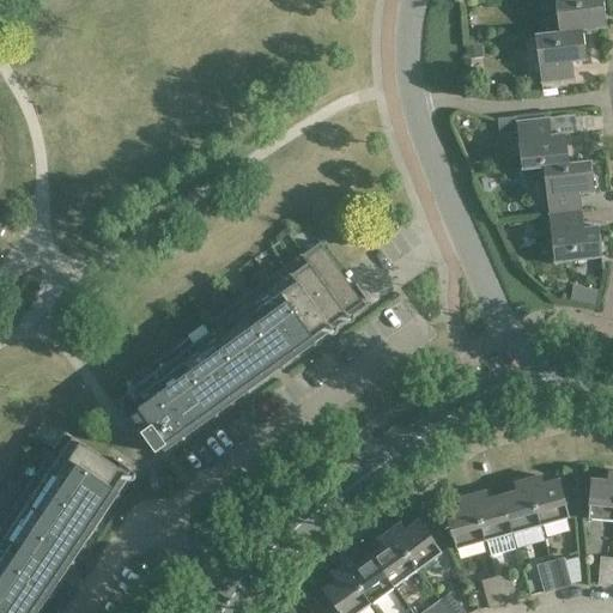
[(554,0),(559,32),(583,29),(583,31),(607,29),(602,0),(554,0)]
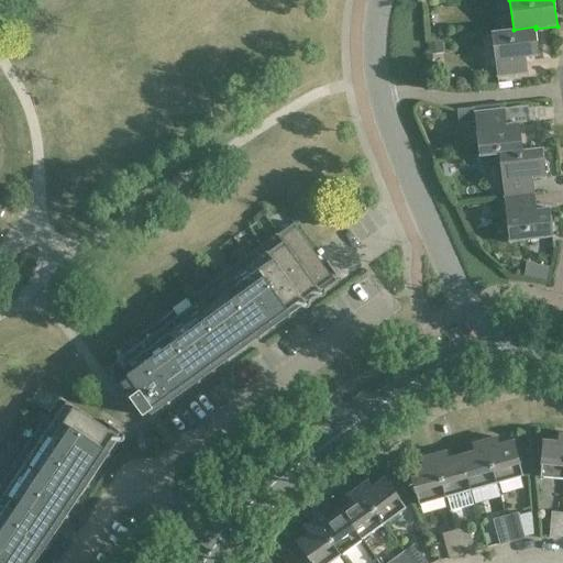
[(536,26),(514,30),(490,32),(496,78),(528,75),(526,58),(539,56),(536,29),(536,26)]
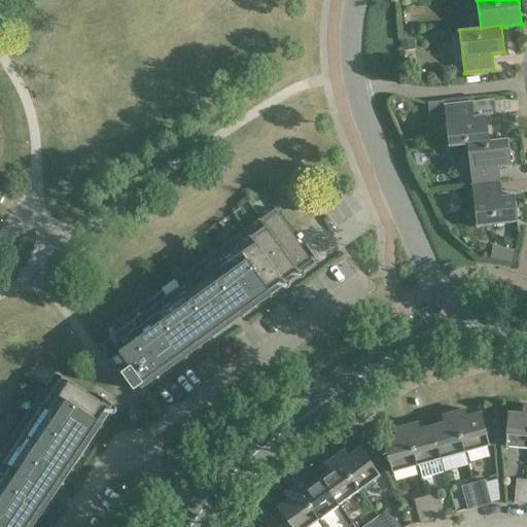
[(414,38),(400,40),(401,51),(415,50),(414,38)]
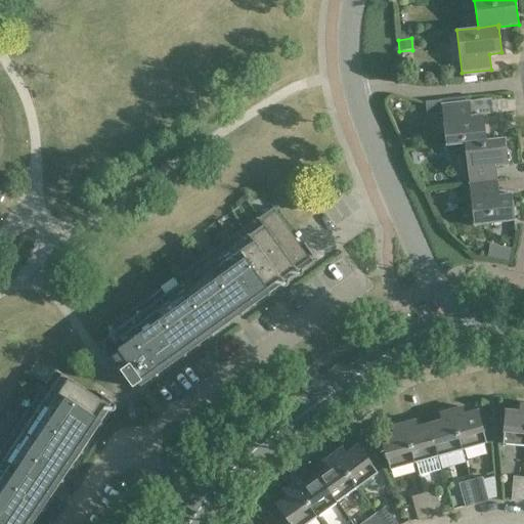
[(426,101),(426,110),(442,108),(441,105),(442,104),(441,100),(440,100),(426,101)]
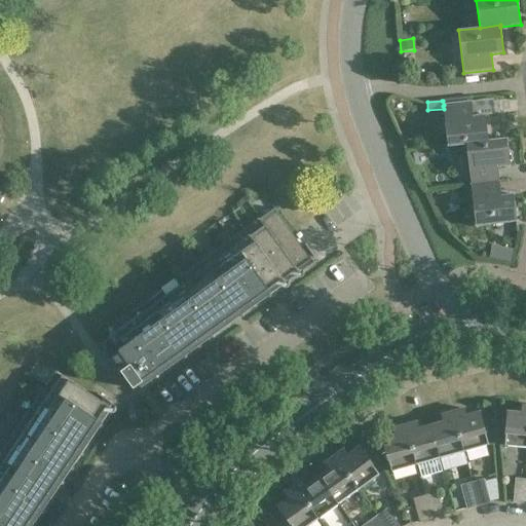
[(448,146),(465,144),(488,142),(488,141),(486,116),(474,118),(472,102),(443,106),(448,146)]
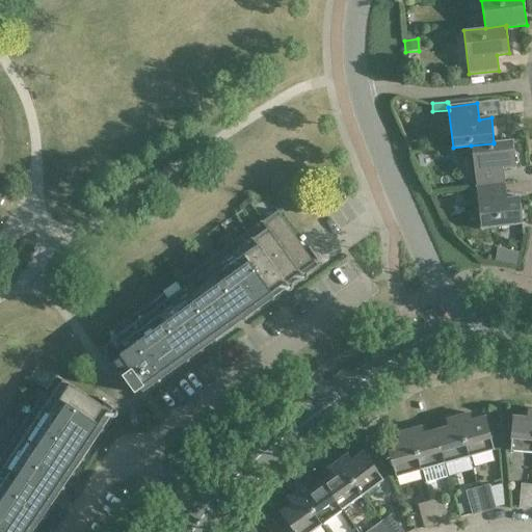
[(302,152),(294,140),(283,150),(290,161),(302,152)]
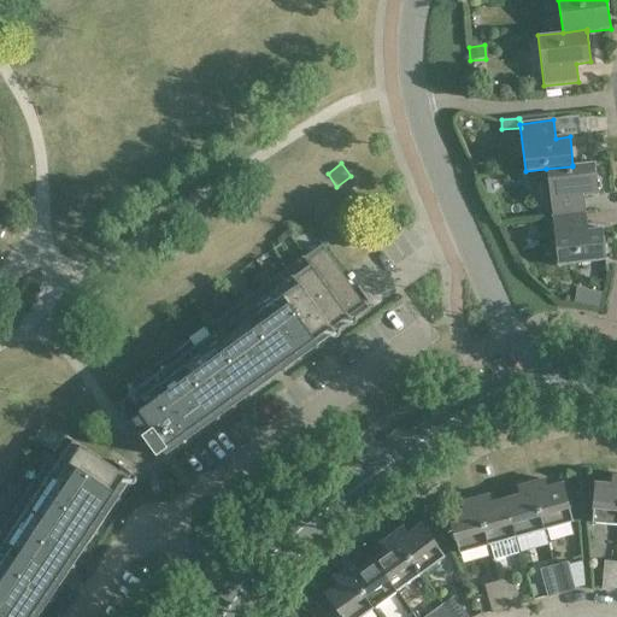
[(598,195),(593,163),(573,165),(573,166),(546,169),(552,217),(585,213),(582,197),(598,195)]
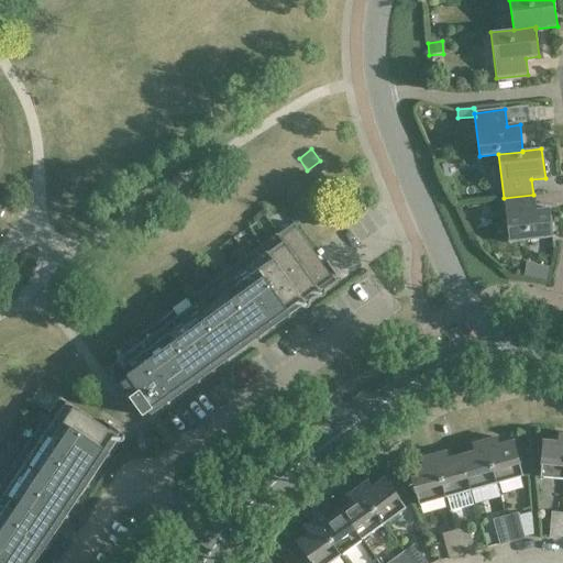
[(536,210),(533,195),(504,198),(508,242),(552,238),(549,209),(536,210)]
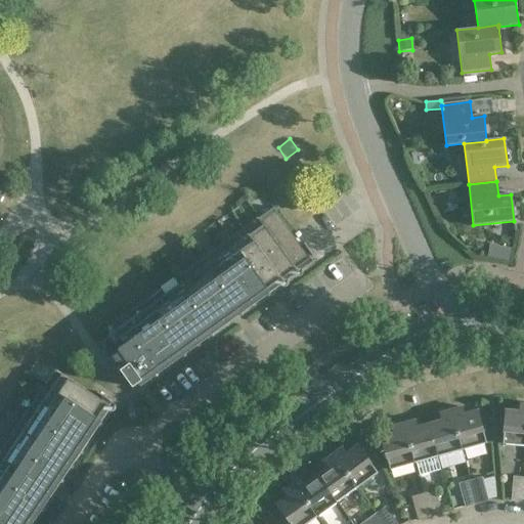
[(106,351),(132,387),(133,388),(142,382),(141,380),(227,318),(309,260),(273,209),(228,241),(104,331),(115,345),(106,351)]
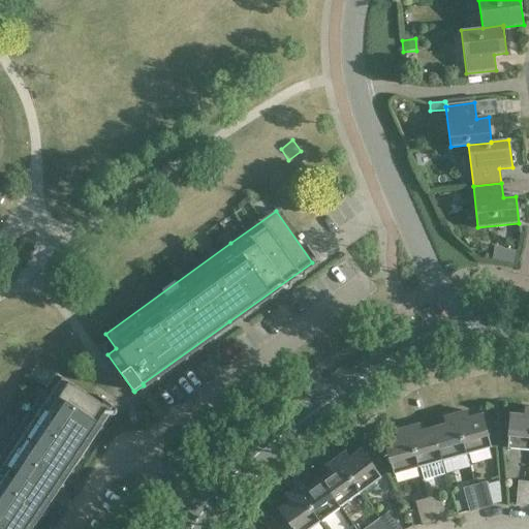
[(508,249),(505,262),(514,263),(517,250),(508,249)]
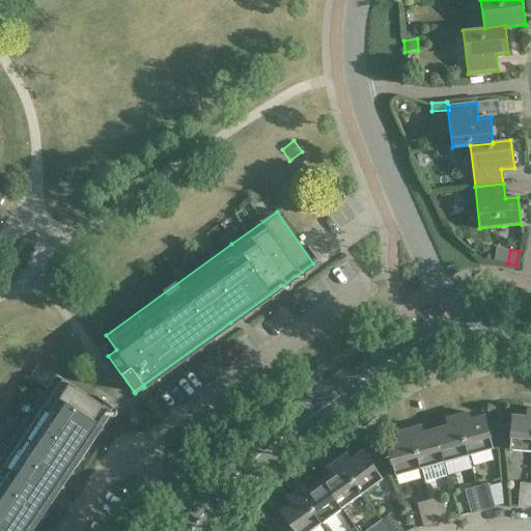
[(0,530),(26,530),(109,410),(57,374),(0,458),(0,530)]
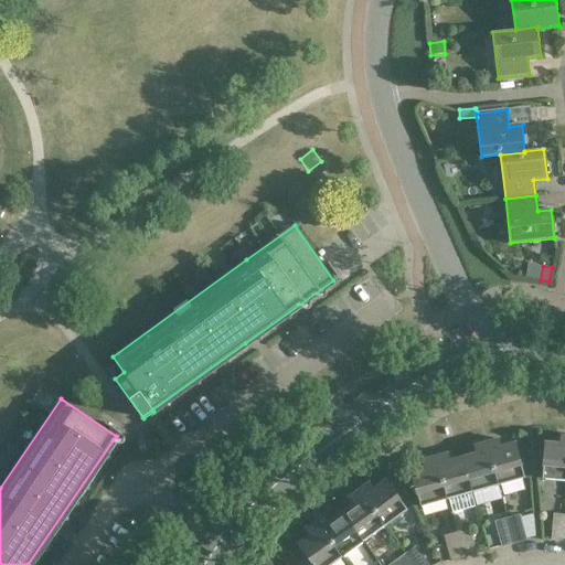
[(561,444),(545,443),(542,479),(564,480),(564,437),(561,437),(561,444)]
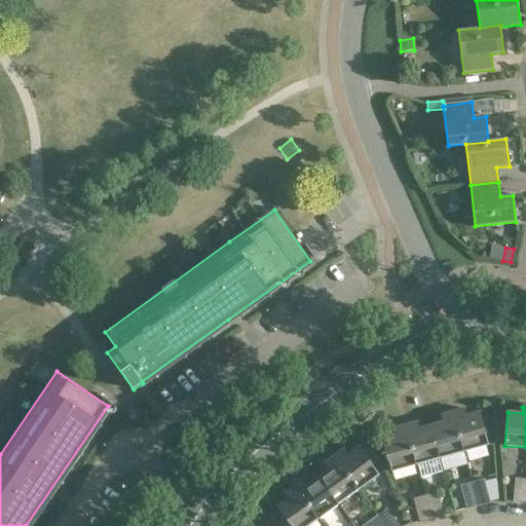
[(463,409),(452,412),(462,452),(488,445),(479,412),(465,416),(463,409)]
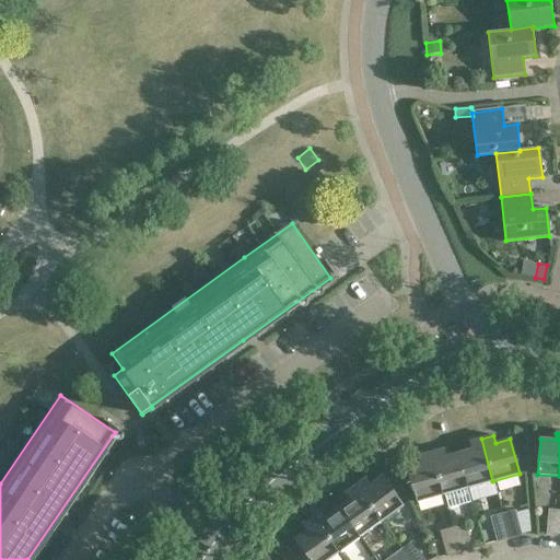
[(469,442),(471,450),(457,453),(467,488),(492,481),(481,439),(469,442)]
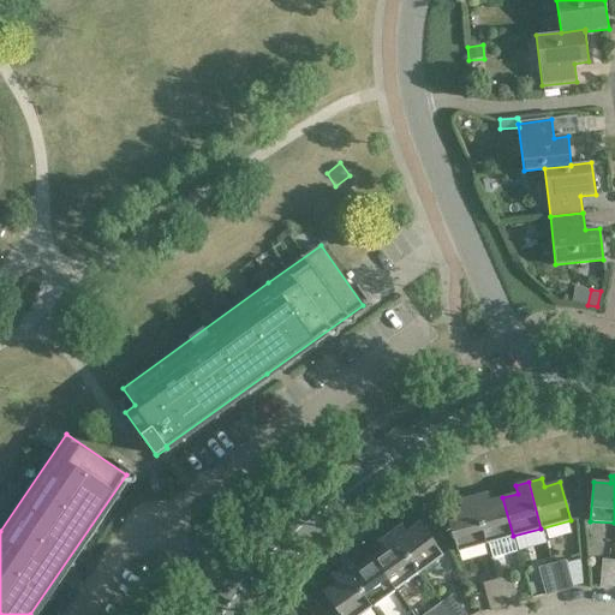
[(485,543),(513,536),(502,497),(488,502),(485,494),(472,497),(485,543)]
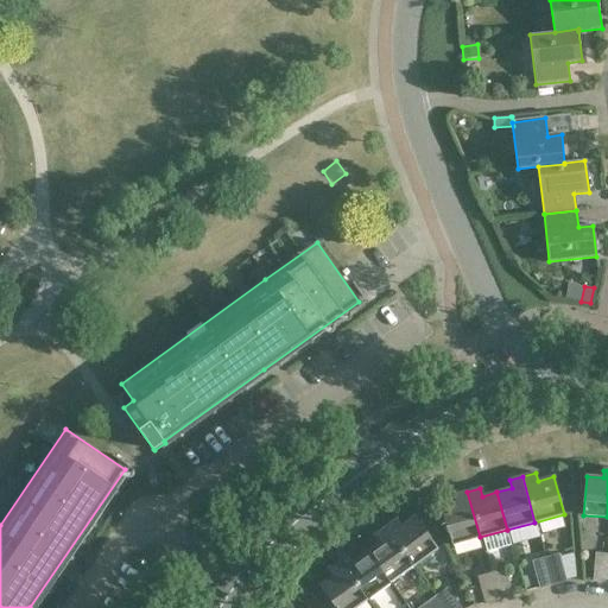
[(454,495),(456,504),(442,507),(453,545),(480,537),(467,492),(454,495)]
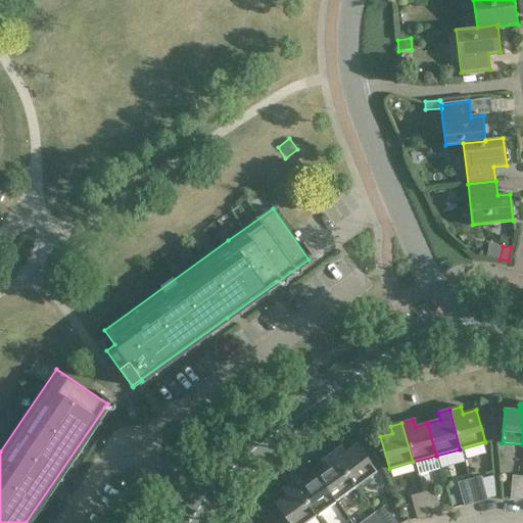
[(357,487),(377,472),(358,444),(346,453),(342,447),(332,455),(357,487)]
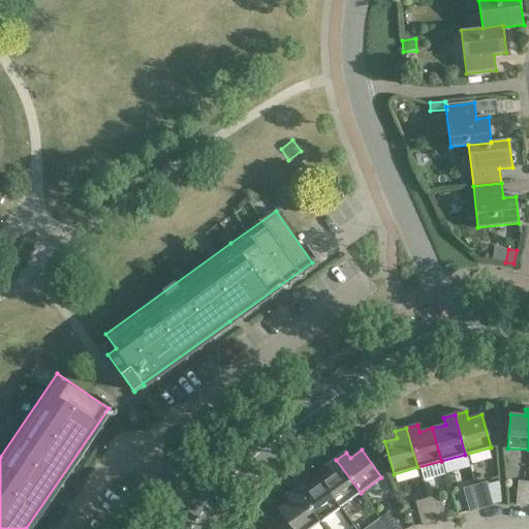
[(340,507),(361,493),(336,460),(327,467),(331,472),(320,480),(340,507)]
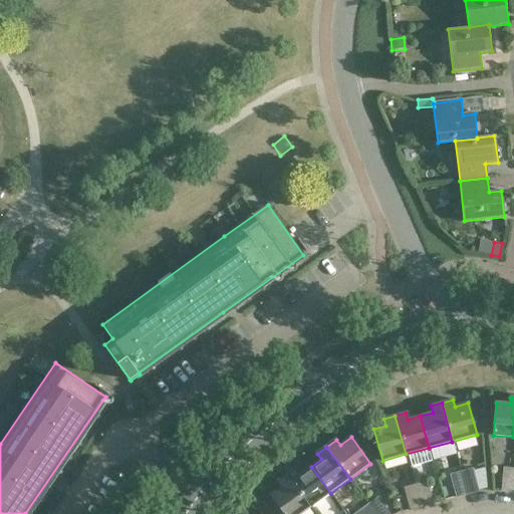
[(297,469),(287,476),(311,508),(330,493),(311,467),(301,474),(297,469)]
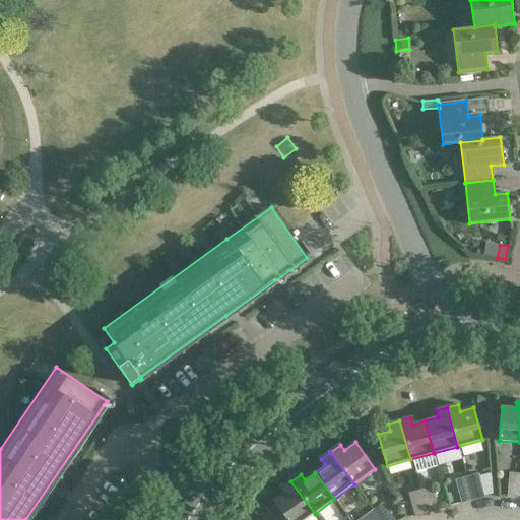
[(519,486),(519,473),(509,472),(507,497),(519,499),(519,486)]
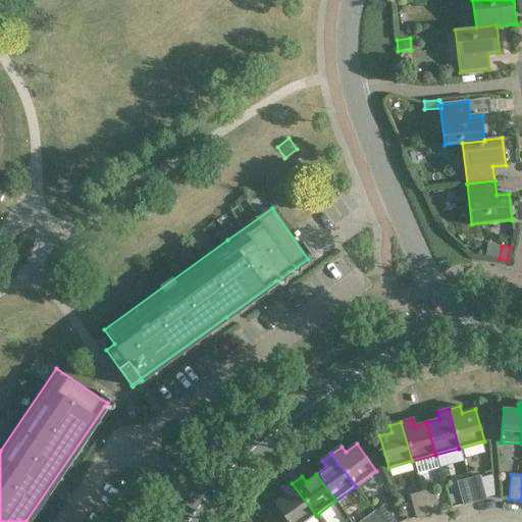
[(480,475),(468,478),(475,503),(486,500),(480,475)]
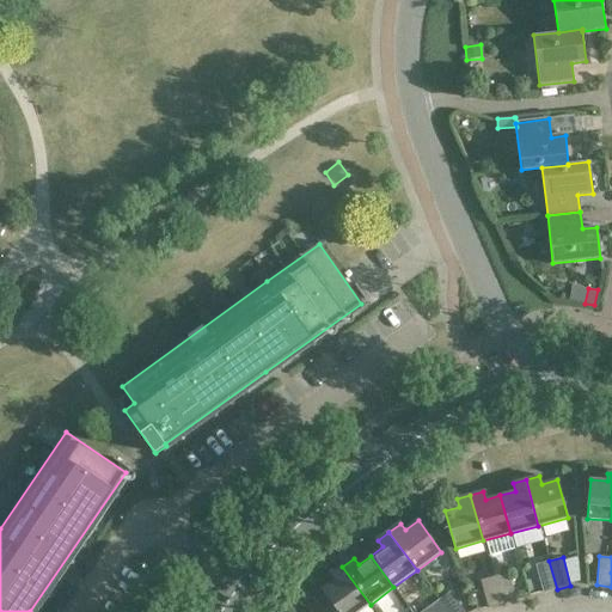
[(557,589),(549,561),(536,564),(543,593),(557,589)]
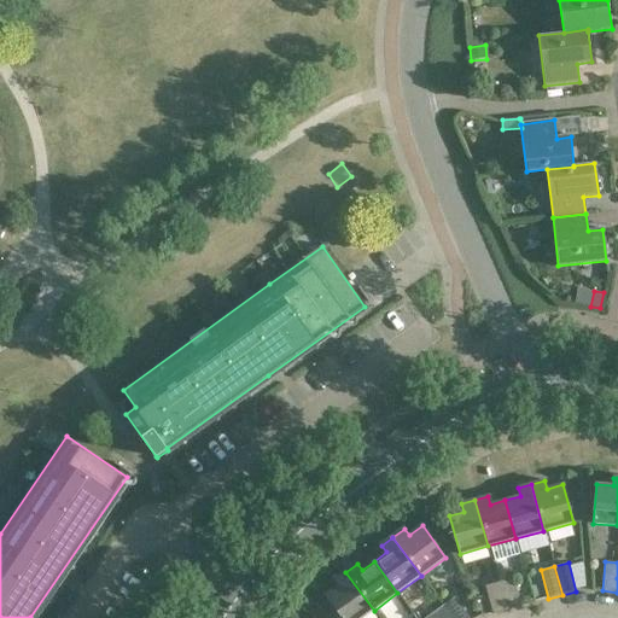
[(334,581),(339,587),(327,596),(343,617),(363,617),(374,611),(345,572),(334,581)]
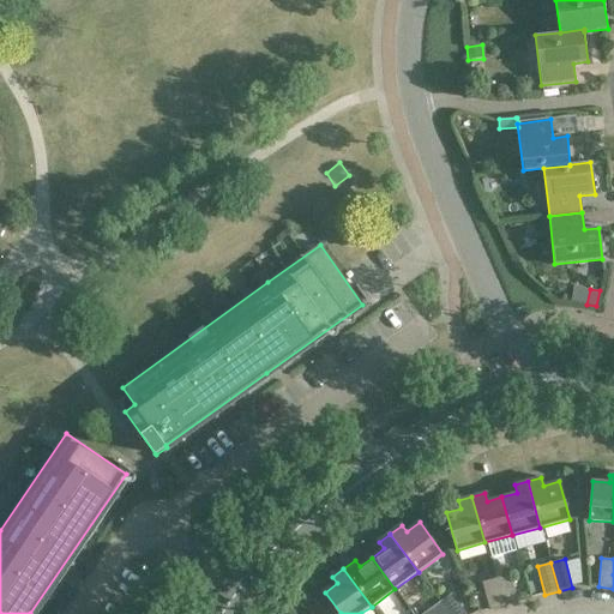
[(510,575),(495,578),(504,606),(517,602),(510,575)]
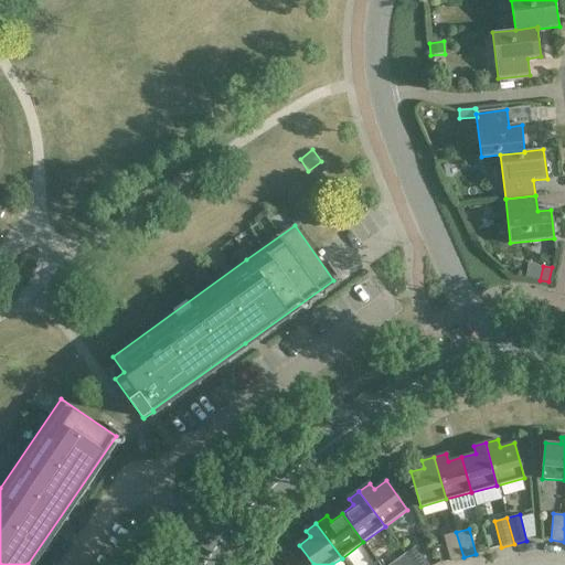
[(464,557),(456,532),(444,535),(450,562),(464,557)]
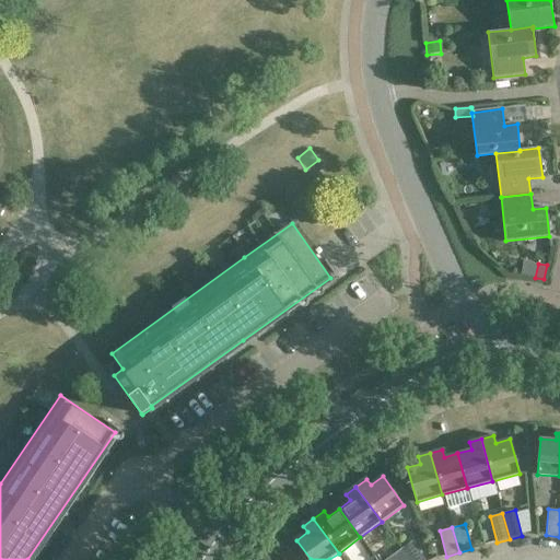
[(400,549),(408,559),(424,559),(411,541),(400,549)]
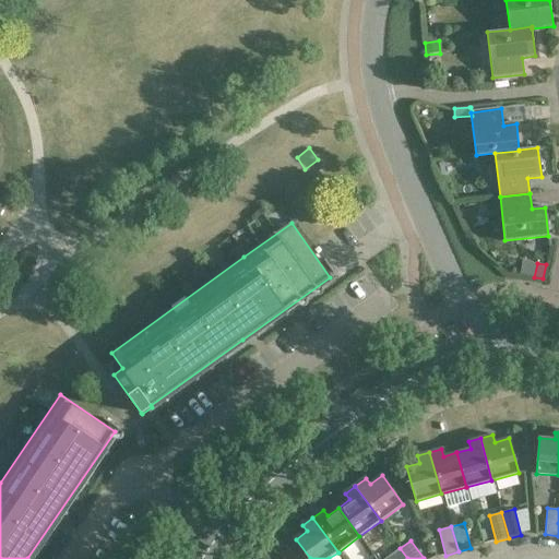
[(407,558),(400,548),(390,556),(392,558),(407,558)]
